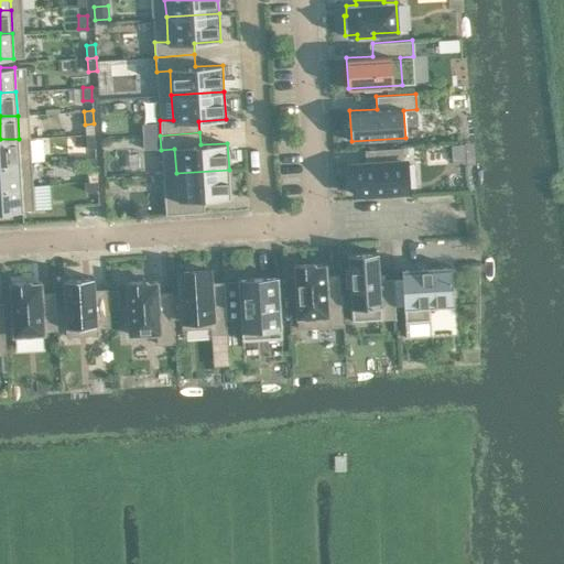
[(94,134),(85,134),(86,148),(95,148),(94,134)]
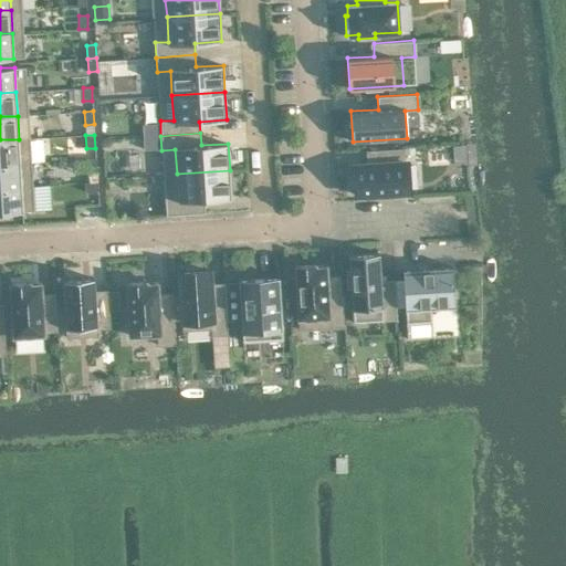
[(0,139),(0,164),(20,163),(19,139),(0,139)]
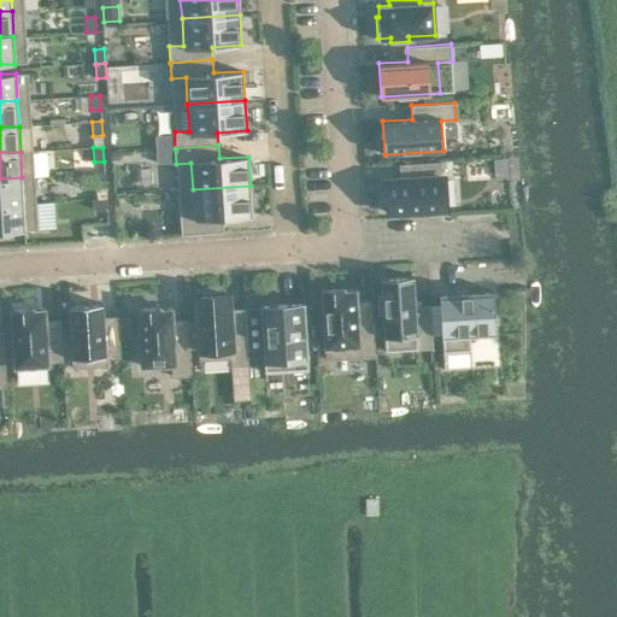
[(498,177),(521,176),(521,159),(498,159),(498,177)]
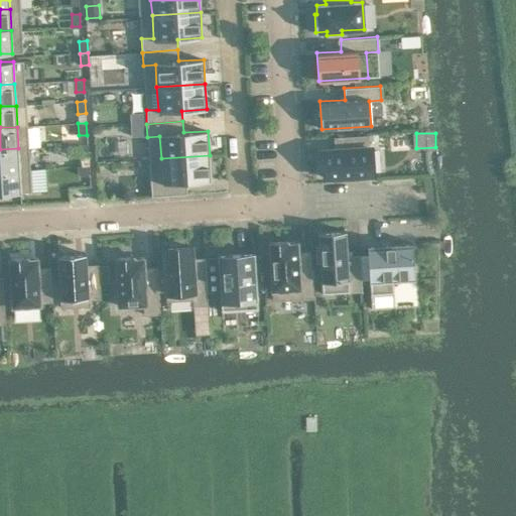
[(368,147),(368,135),(347,136),(334,137),(335,149),(323,149),(325,177),(339,176),(339,180),(354,179),(354,175),(373,174),(371,146),(368,147)]
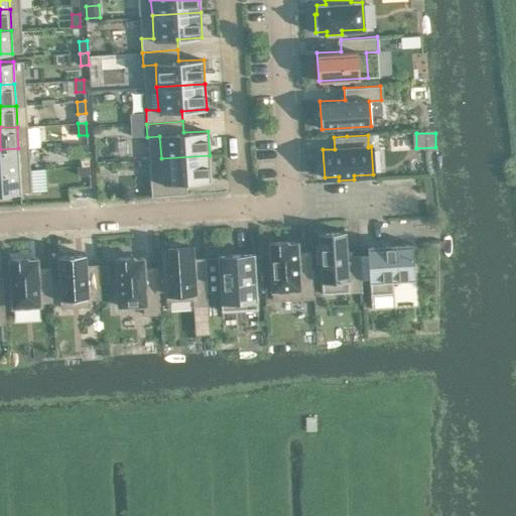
[(88,144),(80,144),(80,156),(88,156),(88,144)]
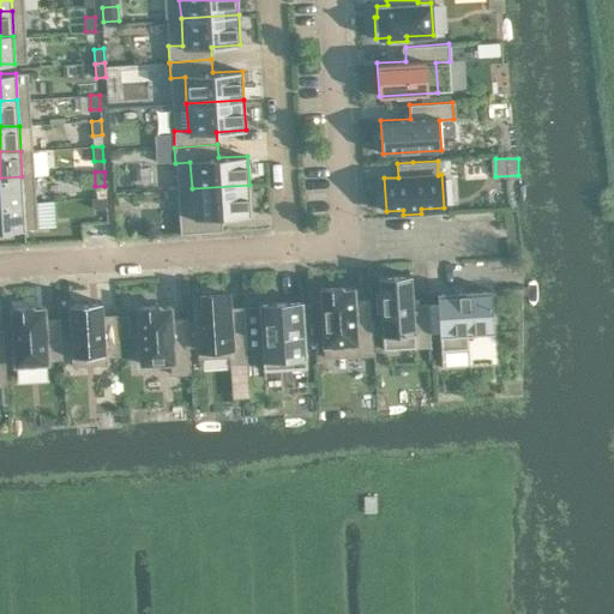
[(0,203),(24,202),(22,176),(0,178),(0,203)]
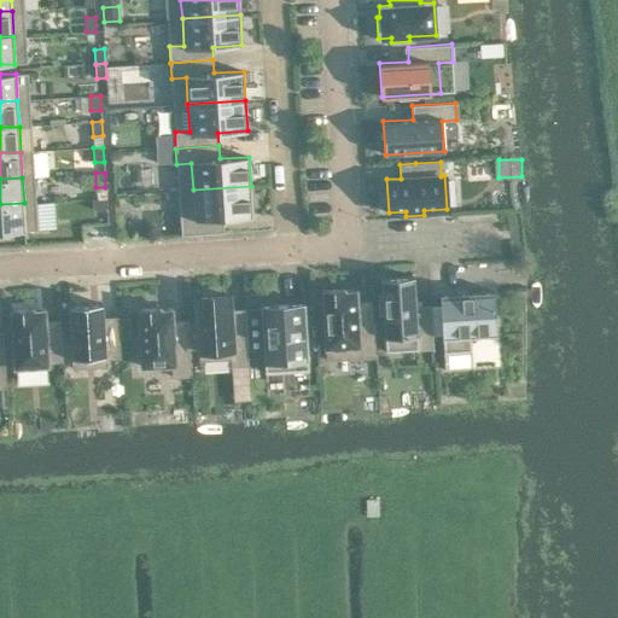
[(223,219),(252,216),(251,186),(193,190),(194,217),(180,217),(181,235),(223,232),(223,219)]
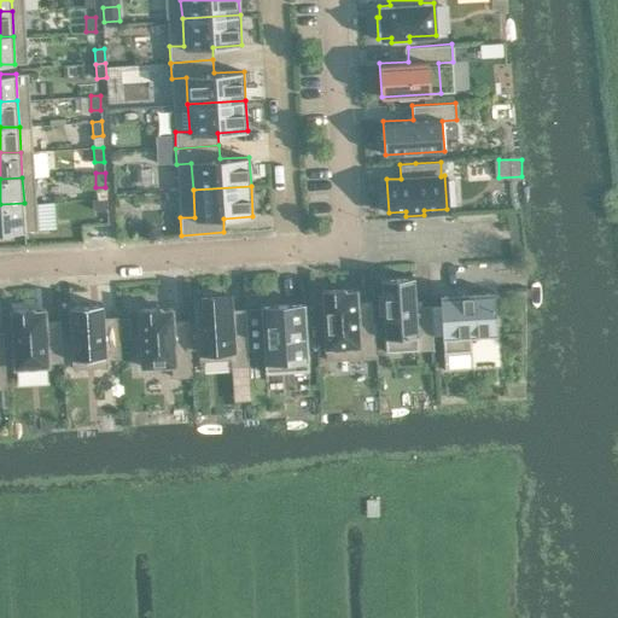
[(106,198),(92,199),(92,209),(106,208),(106,198)]
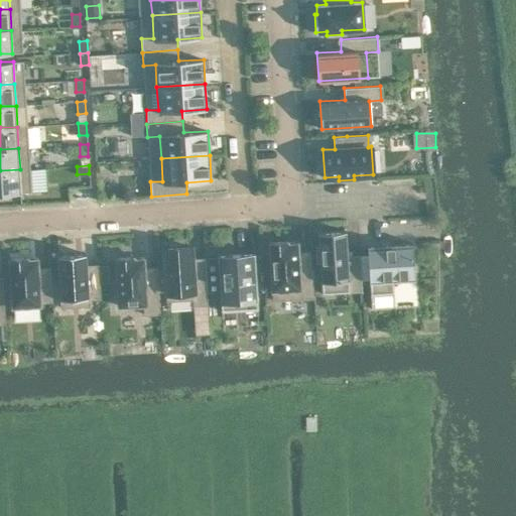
[(33,187),(48,186),(47,167),(33,167),(33,187)]
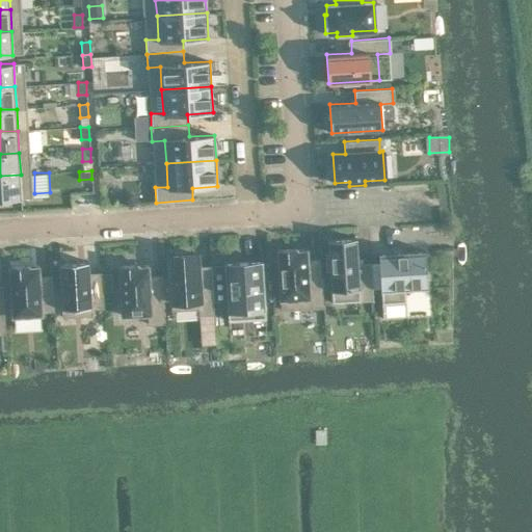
[(0,200),(22,198),(21,175),(0,176),(0,200)]
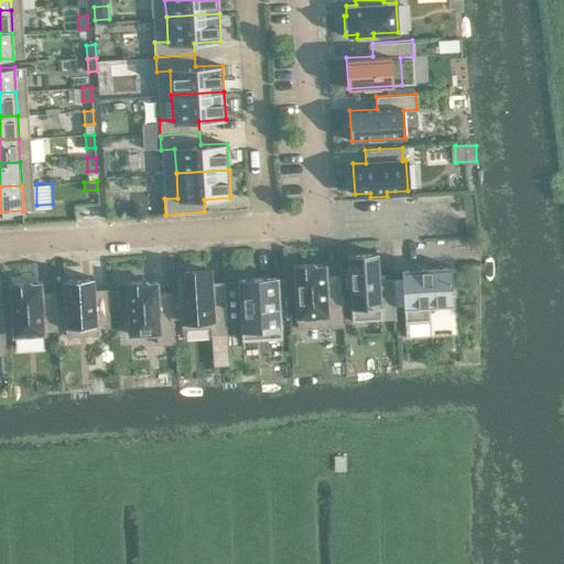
[(378,252),(347,253),(350,307),(379,306),(379,320),(396,318),(392,278),(379,279),(378,252)]
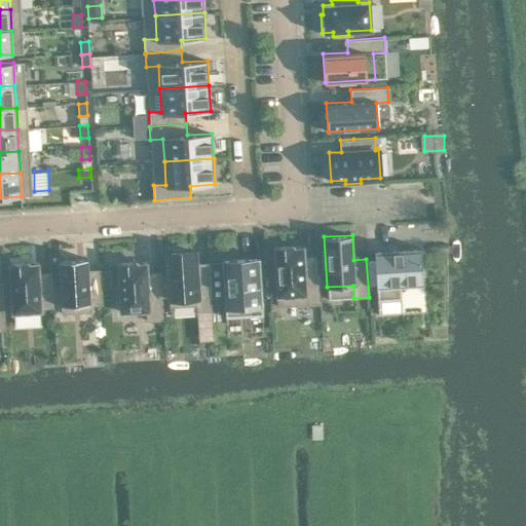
[(293,245),(275,246),(275,250),(271,251),(272,269),(276,269),(278,290),(278,305),(318,303),(316,256),(304,257),(303,247),(293,248),(293,245)]
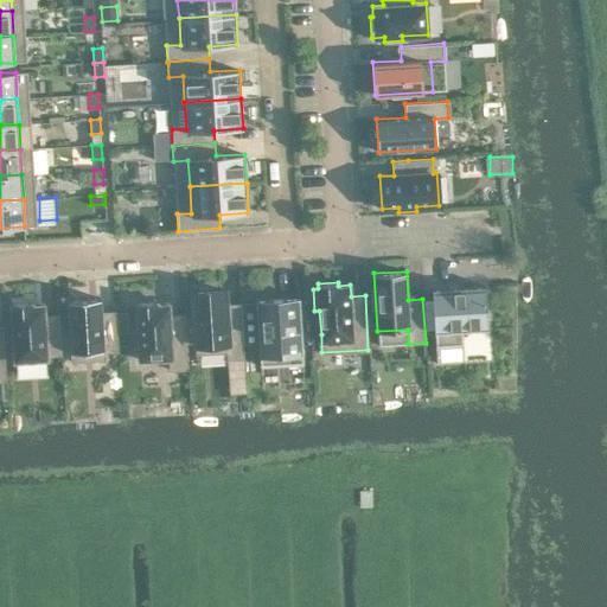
[(485,286),(432,288),(435,346),(462,345),(462,331),(489,328),(485,286)]
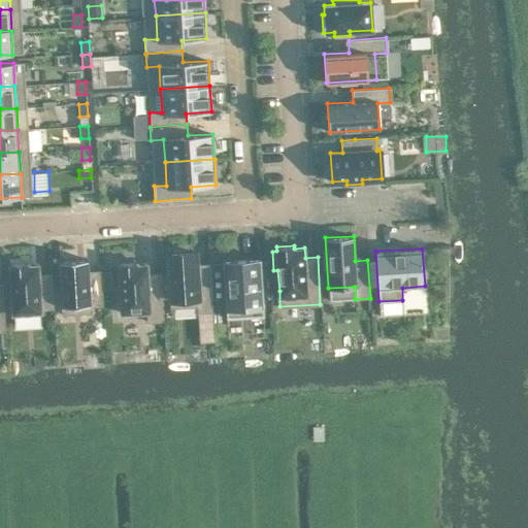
[(211,311),(209,264),(197,264),(196,252),(168,254),(171,298),(171,307),(198,305),(198,311),(211,311)]
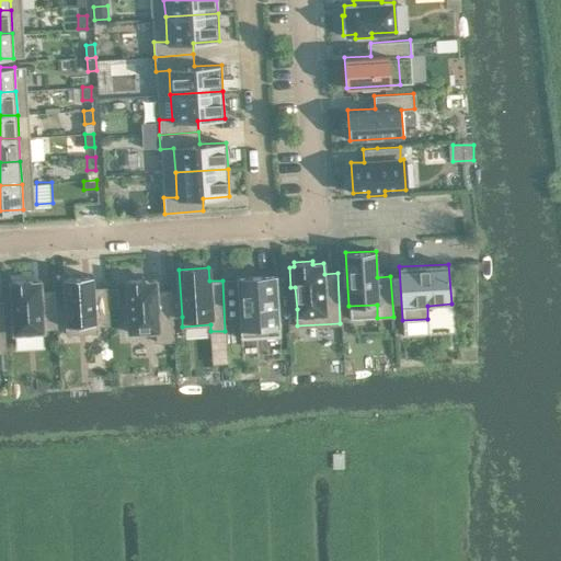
[(276,274),(237,277),(240,330),(279,327),(276,274)]
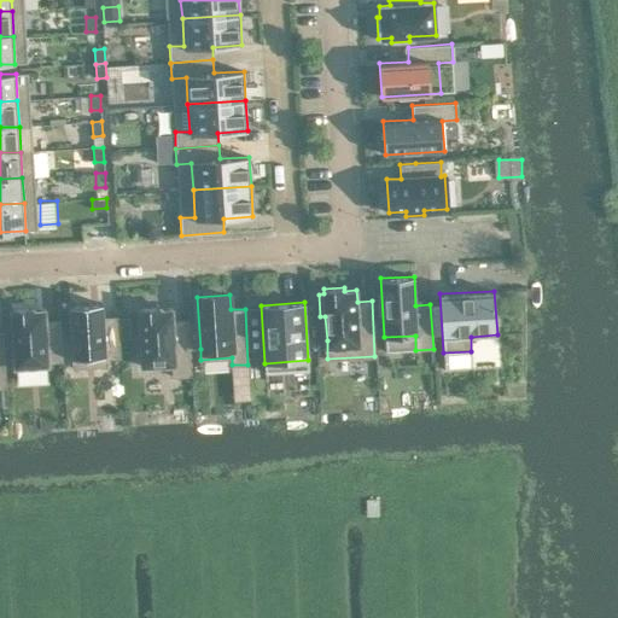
[(104,318),(103,303),(70,305),(70,318),(65,319),(68,340),(73,340),(74,356),(74,367),(106,366),(106,357),(121,356),(118,328),(118,318),(118,316),(104,318)]
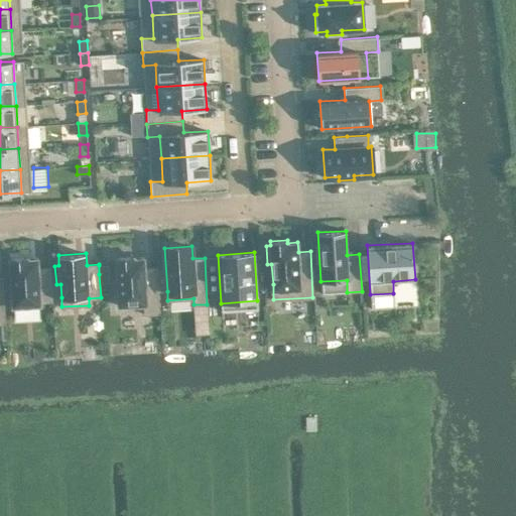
[(27,259),(27,256),(10,257),(13,300),(13,305),(40,304),(40,301),(52,300),(50,267),(38,268),(37,258),(27,259)]
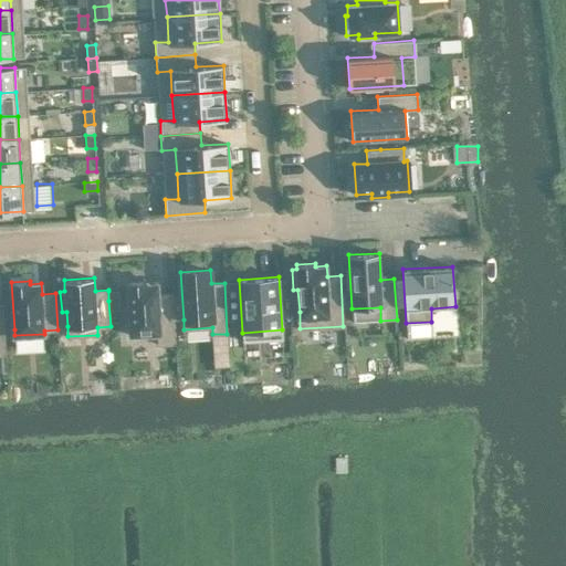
[(127,282),(130,335),(158,333),(159,344),(175,343),(171,293),(158,293),(158,283),(147,283),(147,281),(127,282)]
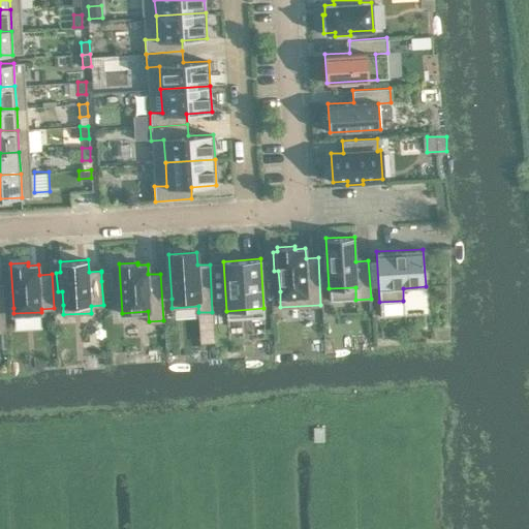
[(110,271),(101,272),(101,281),(111,280),(110,271)]
